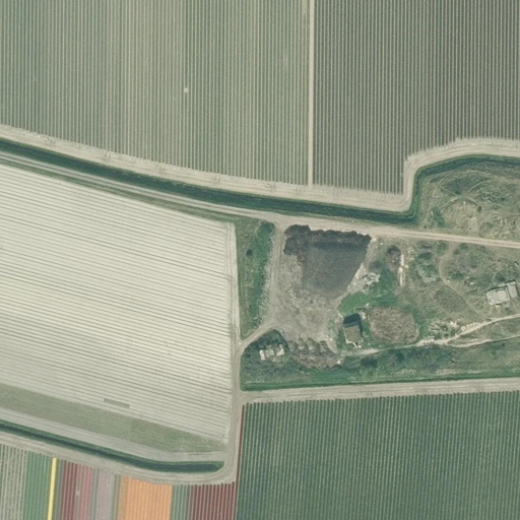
[(510,281),(505,283),(504,280),(500,281),(501,283),(499,283),(500,287),(507,285),(511,300),(519,298),(515,283),(516,283),(515,281),(510,282),(510,281)]
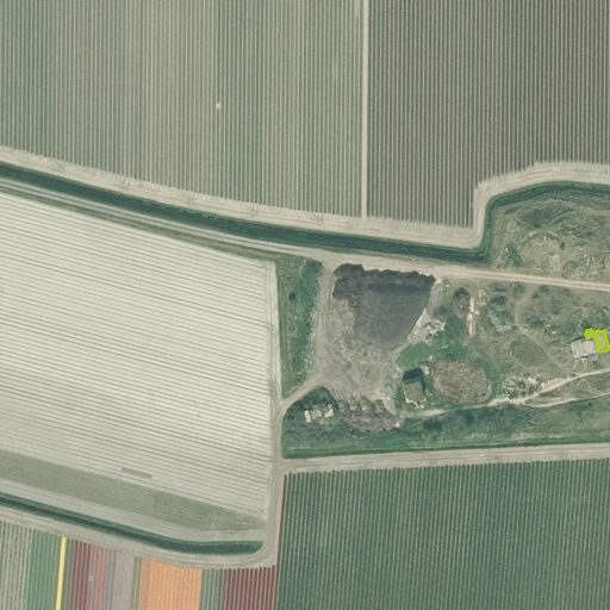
[(576,358),(599,352),(595,335),(586,337),(573,341),(570,344),(573,356),(576,358)]
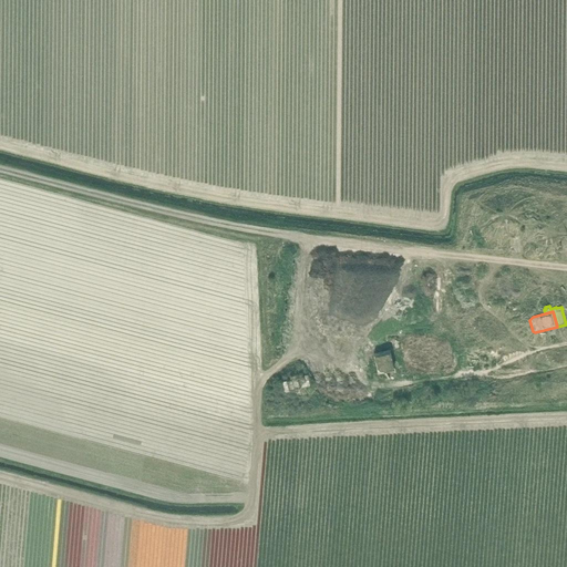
[(378,372),(394,369),(390,350),(374,354),(378,372)]
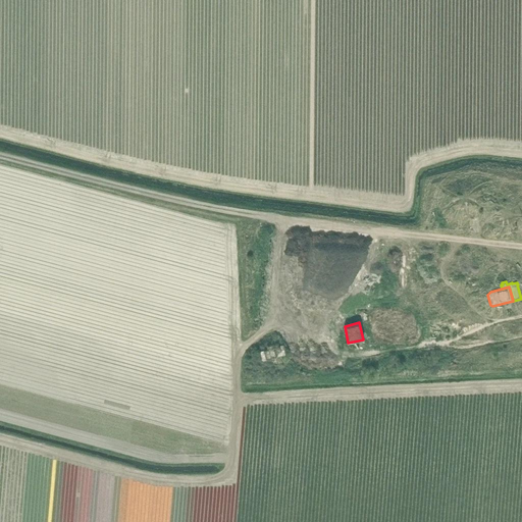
[(277,344),(273,345),(272,342),(271,342),(271,343),(269,344),(269,342),(268,342),(269,349),(261,351),(260,352),(262,360),(263,361),(272,359),(273,365),(274,365),(273,364),(276,363),(276,365),(277,364),(275,358),(285,356),(282,346),(278,347),(277,344)]
